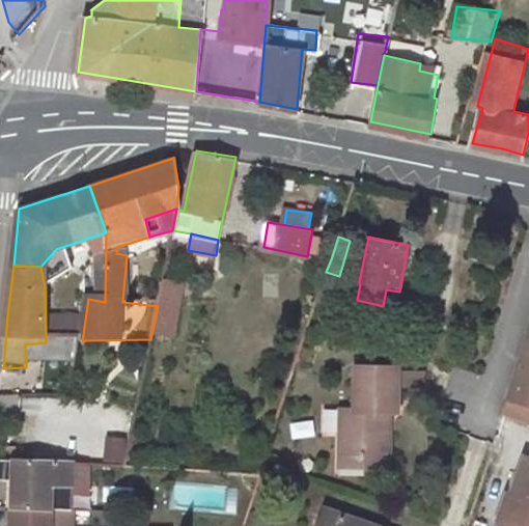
[(528,330),(505,410),(528,417),(528,330)]
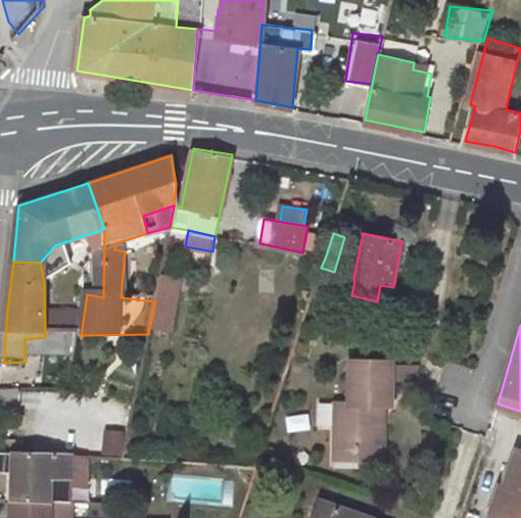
[(45,337),(45,350),(74,350),(76,336),(45,337)]
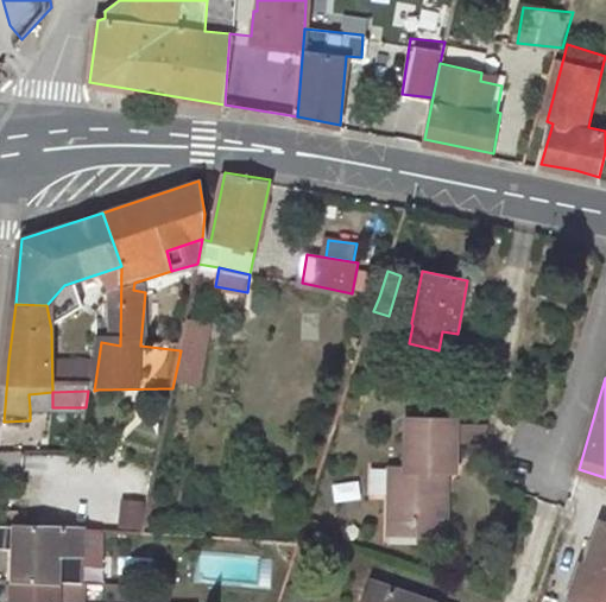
[(52,407),(52,392),(29,394),(30,409),(52,407)]
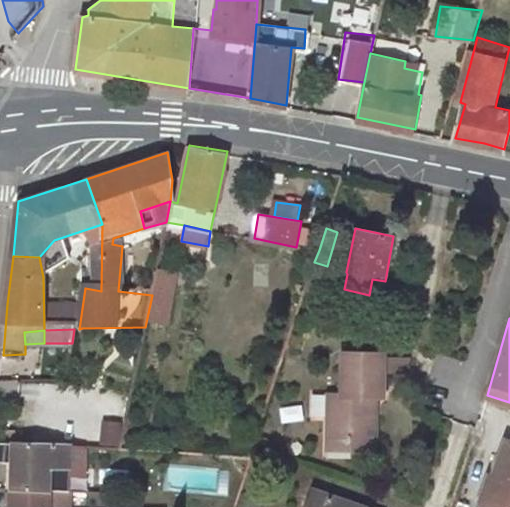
[(390,350),(389,368),(408,369),(409,351),(390,350)]
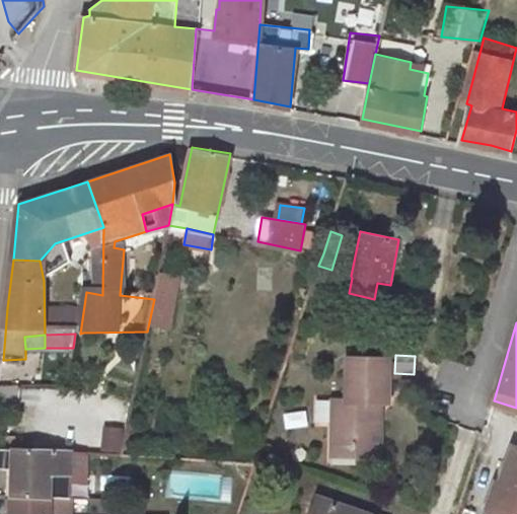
[(350,357),(348,357),(348,400),(335,400),(335,420),(335,442),(357,443),(357,455),(374,456),(374,426),(370,426),(371,419),(383,418),(383,400),(391,400),(391,357),(370,357),(350,357)]
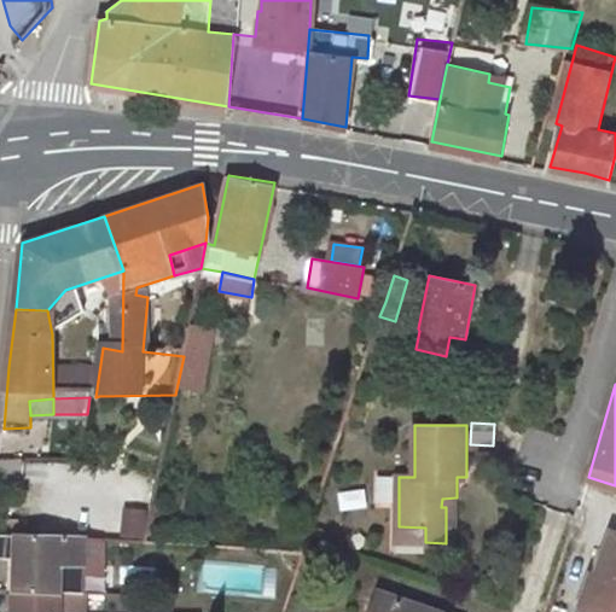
[(0,467),(19,472),(22,456),(0,452),(0,467)]
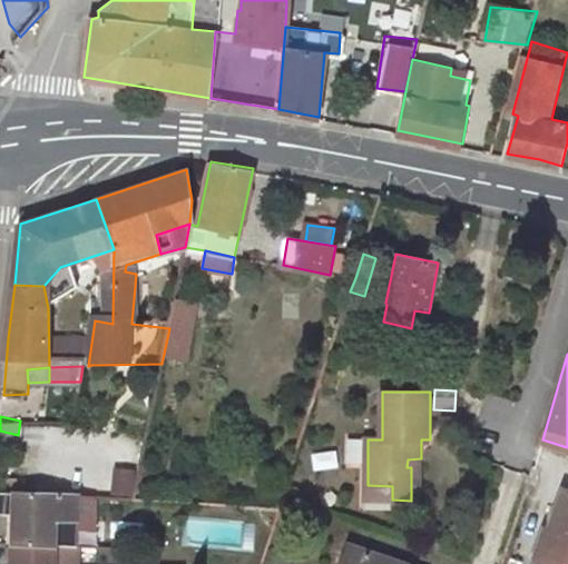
[(368,439),(350,441),(351,461),(368,461),(368,439)]
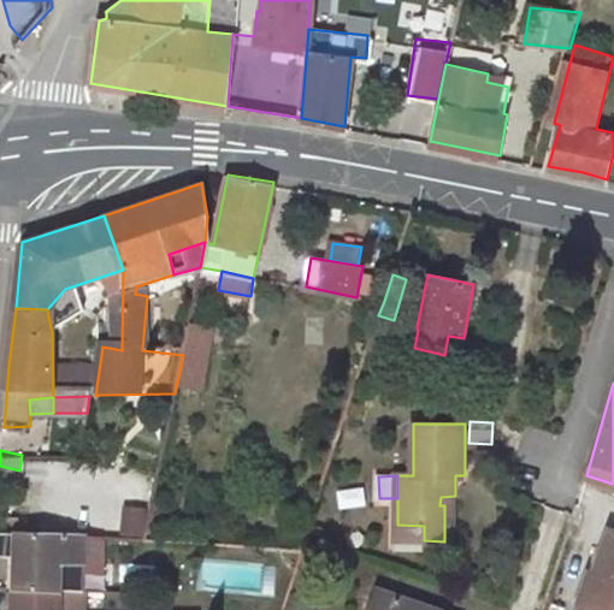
[(456,542),(455,496),(441,497),(440,505),(444,505),(444,542),(456,542)]
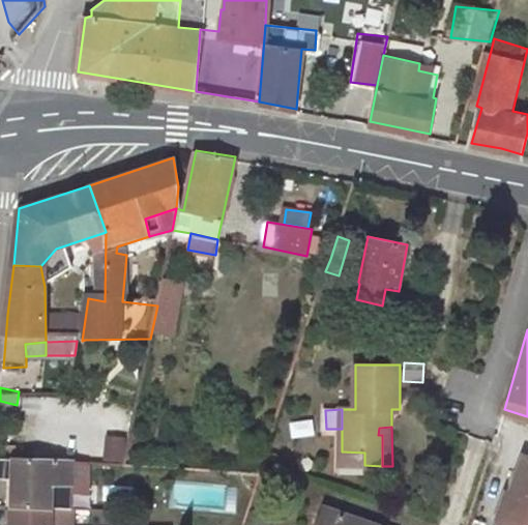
[(126,456),(128,430),(107,428),(105,455),(126,456)]
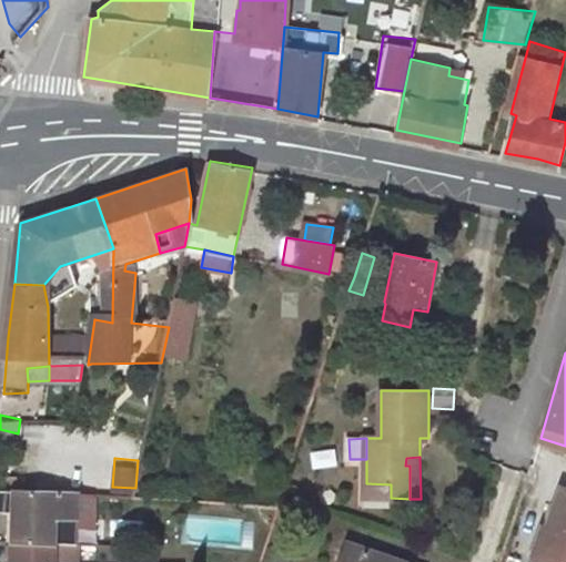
[(7,477),(7,490),(19,490),(19,478),(7,477)]
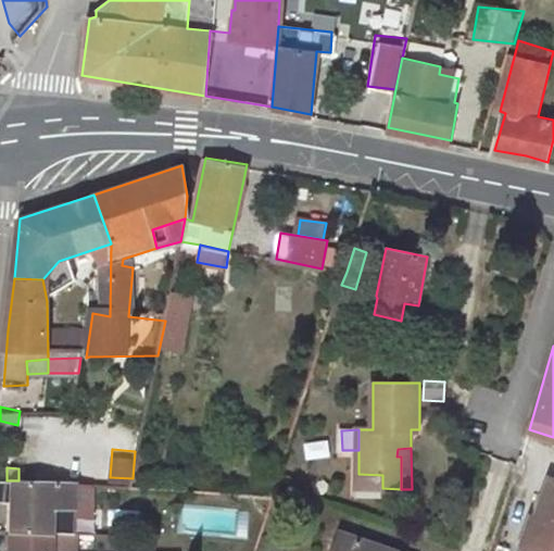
[(359,488),(382,488),(382,475),(359,474),(359,488)]
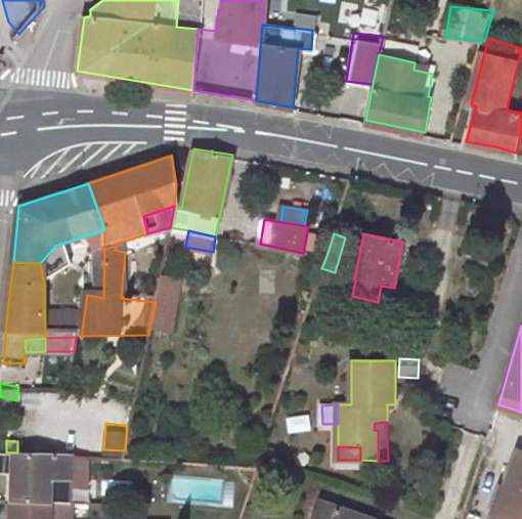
[(521,446),(508,483),(514,485),(503,517),(508,518),(521,518),(521,446)]
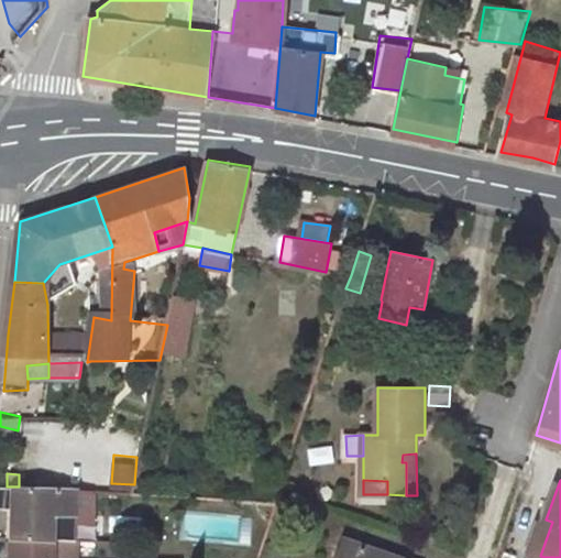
[(96,489),(19,487),(7,487),(0,485),(0,507),(13,507),(12,536),(51,538),(76,539),(77,512),(96,514),(96,489)]
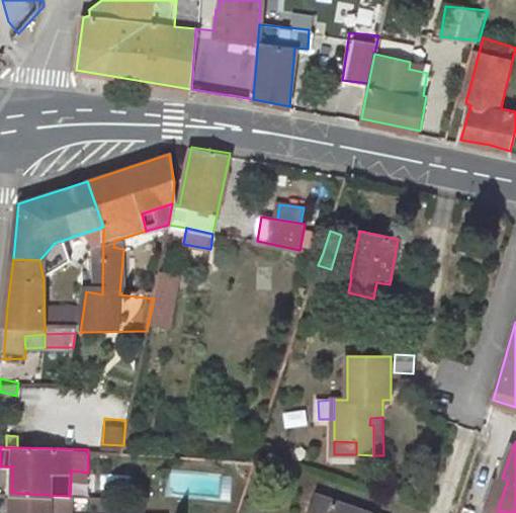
[(486,508),(497,511),(508,480),(502,478),(497,476),(486,508)]
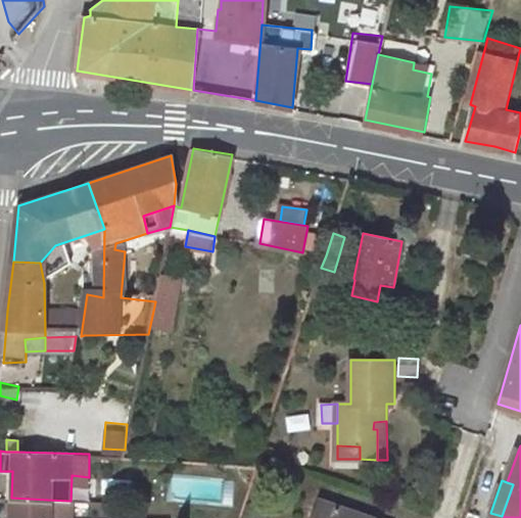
[(48,517),(47,500),(11,498),(10,517),(48,517)]
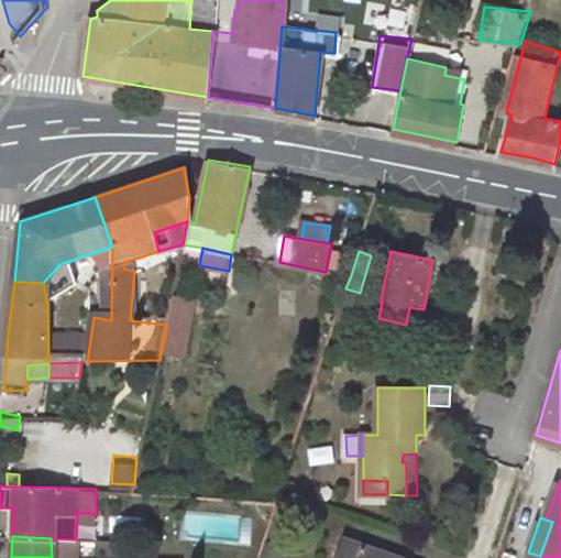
[(78,557),(77,539),(76,539),(51,538),(52,557),(78,557)]
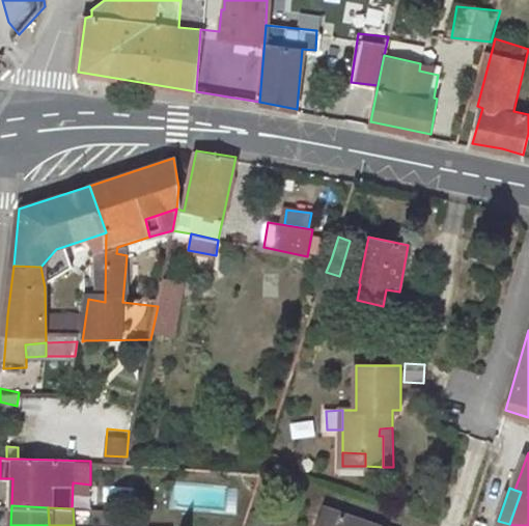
[(378,525),(325,508),(318,525),(378,525)]
